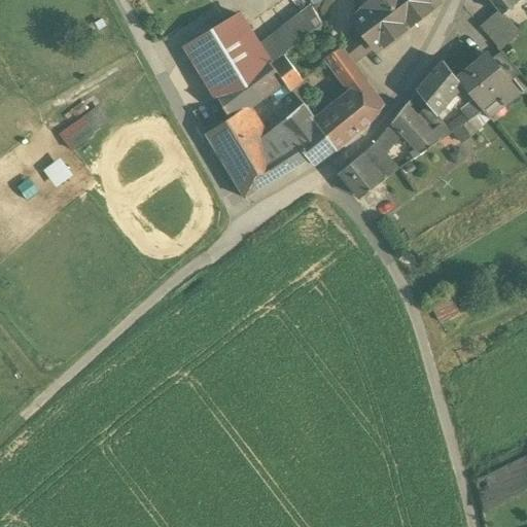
[(373,0),(362,8),(364,10),(352,21),(362,34),(374,48),(377,51),(384,45),(385,46),(406,31),(405,30),(411,26),(412,26),(432,10),(431,9),(438,3),(435,0),(373,0)]
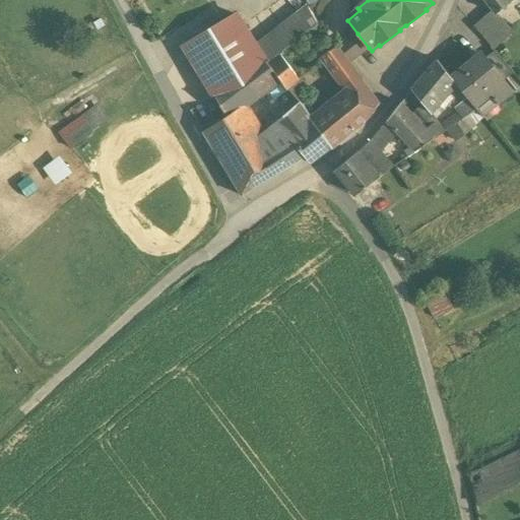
[(483,0),(493,11),(496,15),(514,0),(483,0)]
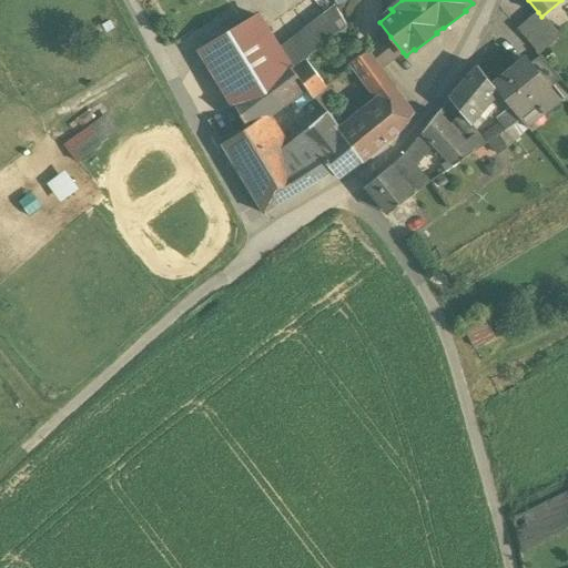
[(279,51),(292,71),(305,61),(348,28),(336,7),(279,51)]
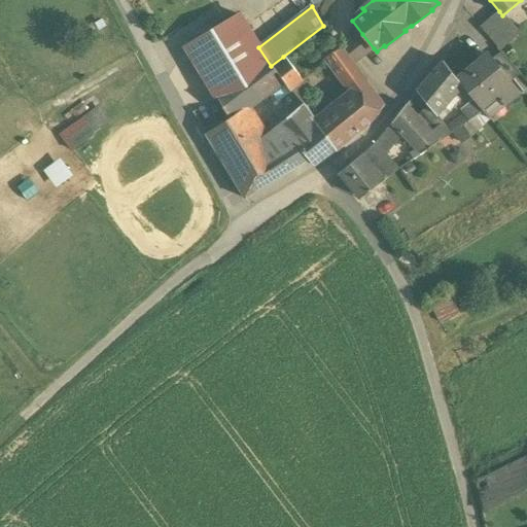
[(499,11),(480,29),(497,48),(518,32),(502,15),(499,11)]
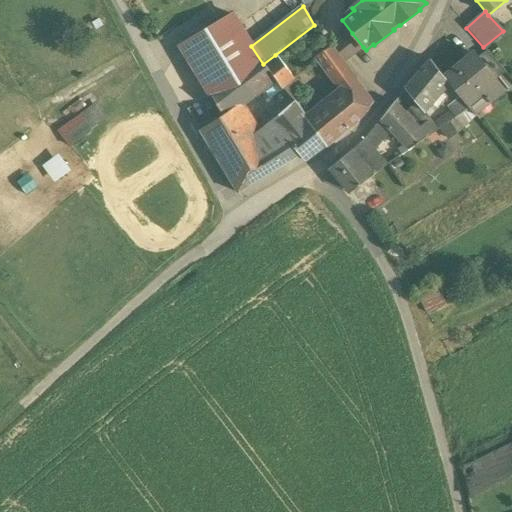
[(251,46),(230,15),(180,46),(204,84),(224,117),(262,180),(275,178),(287,172),(285,166),(272,149),(271,150),(267,151),(240,107),(275,81),(283,91),(284,90),(283,89),(282,89),(274,77),(263,64),(251,46)]
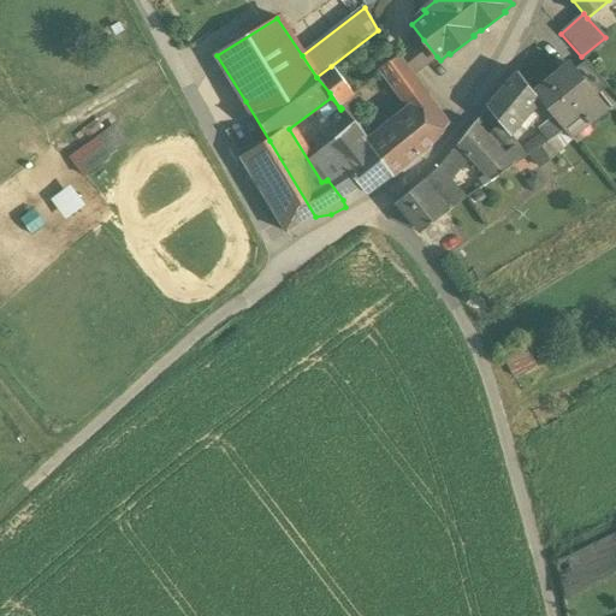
[(424,40),(413,48),(426,65),(437,57),(424,40)]
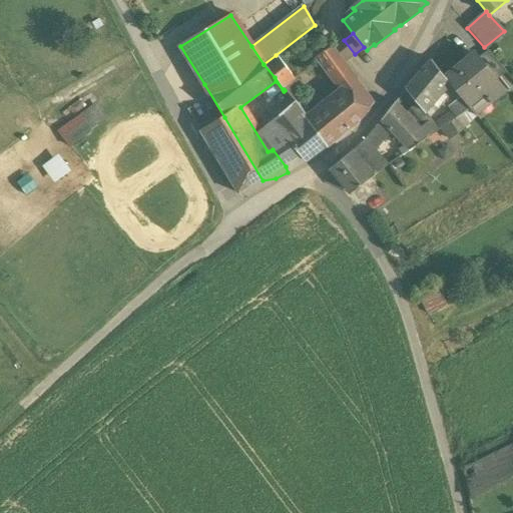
[(374,104),(333,49),(319,61),(344,93),(364,117),(374,104)]
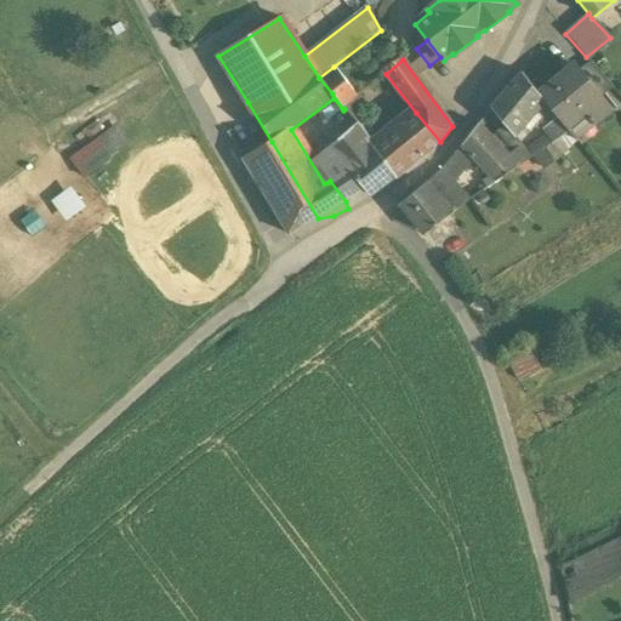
[(614,89),(591,62),(579,72),(600,98),(614,89)]
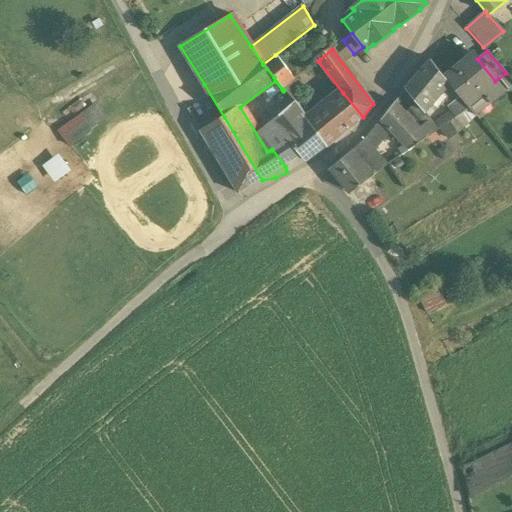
[(294,80),(275,55),(263,64),(274,77),(282,89),(283,89),(294,80)]
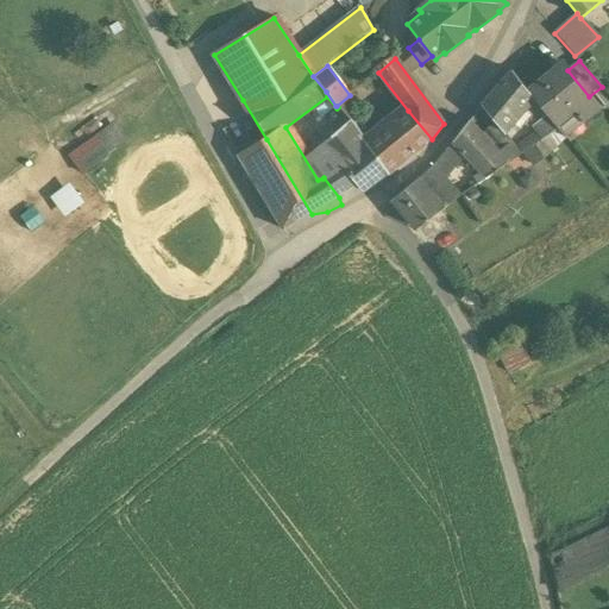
[(563,66),(528,93),(534,100),(547,117),(559,131),(577,115),(584,124),(600,111),(589,96),(567,70),(563,66)]
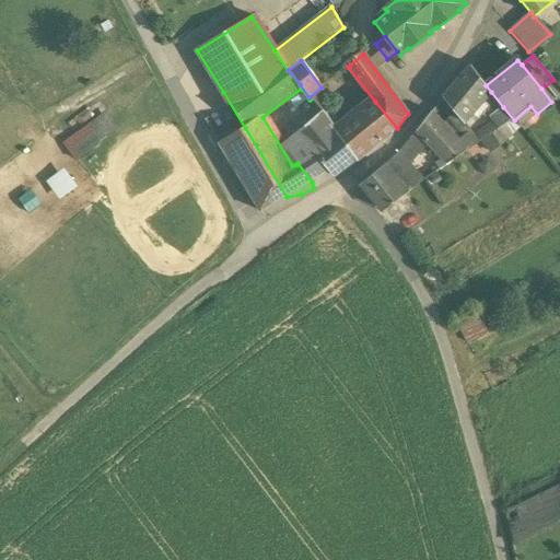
[(470,67),(443,98),(463,124),(468,117),(471,114),(477,119),(488,105),(483,101),(491,92),(486,85),(470,67)]
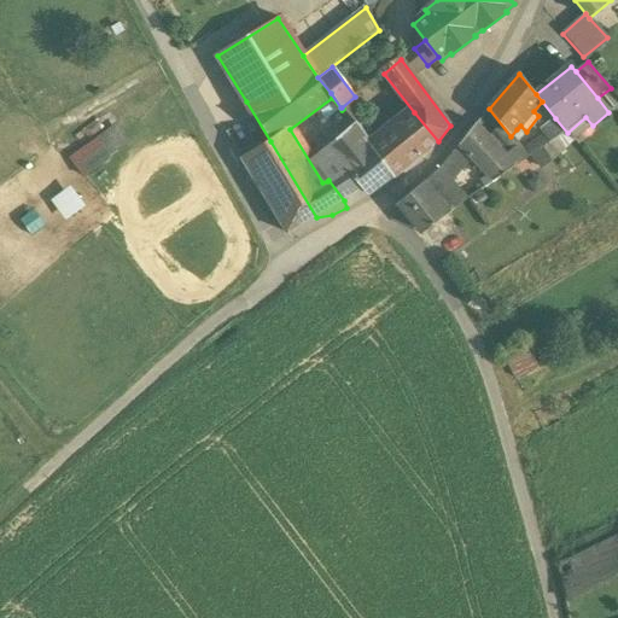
[(373,146),(374,149),(395,176),(397,176),(424,155),(438,141),(414,112),(373,146)]
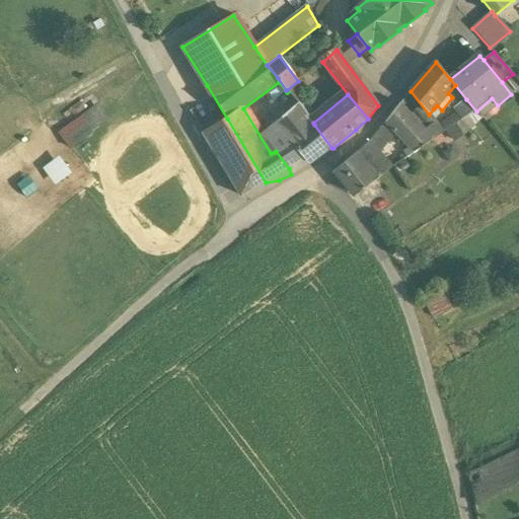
[(466,99),(455,107),(464,120),(476,112),(466,99)]
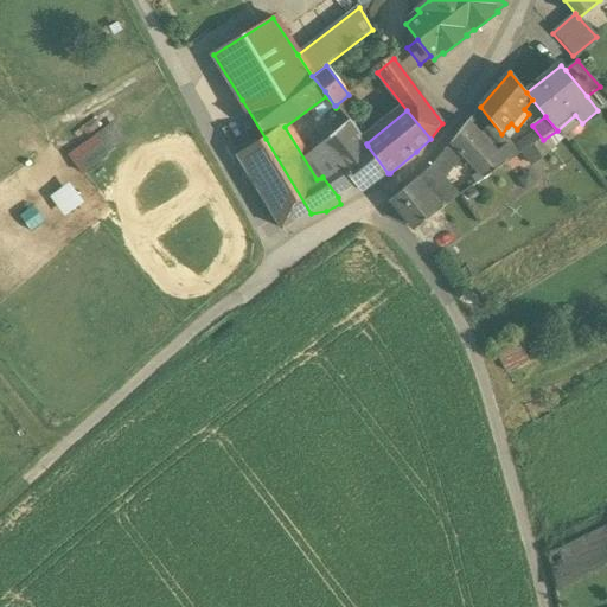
[(486,142),(467,122),(451,142),(465,157),(467,160),(486,142)]
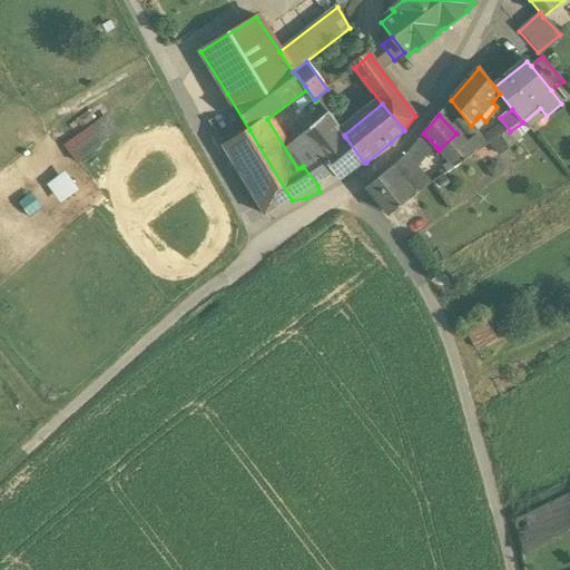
[(344,135),(330,116),(304,135),(307,139),(318,155),(303,166),(317,185),(334,173),(341,180),(364,163),(345,137),(344,135)]
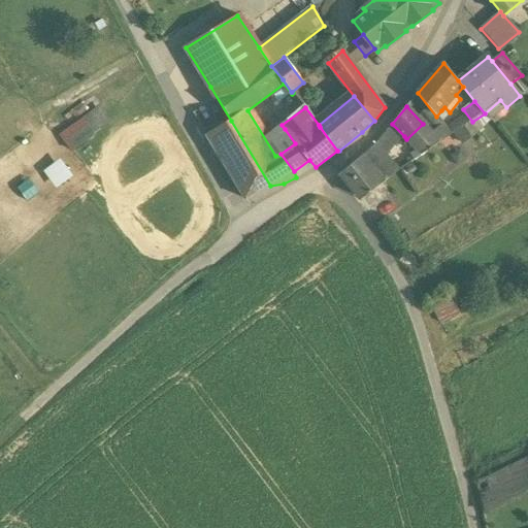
[(97,108),(61,136),(72,152),(108,124),(97,108)]
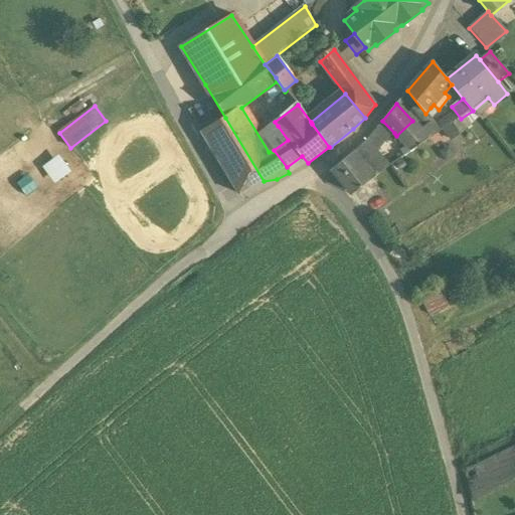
[(436,113),(431,108),(426,113),(432,117),(436,113)]
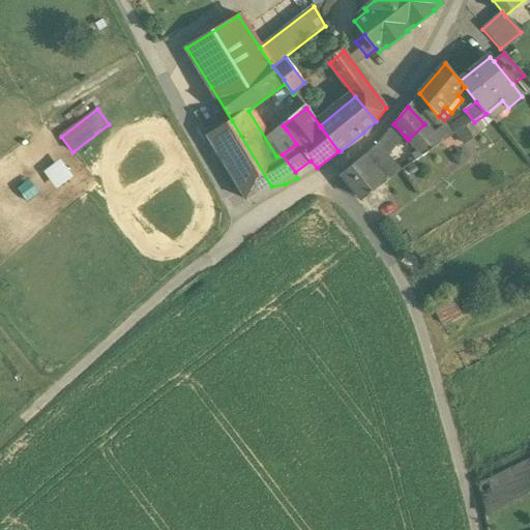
[(474,122),(473,123),(479,131),(493,121),(487,114),(474,122)]
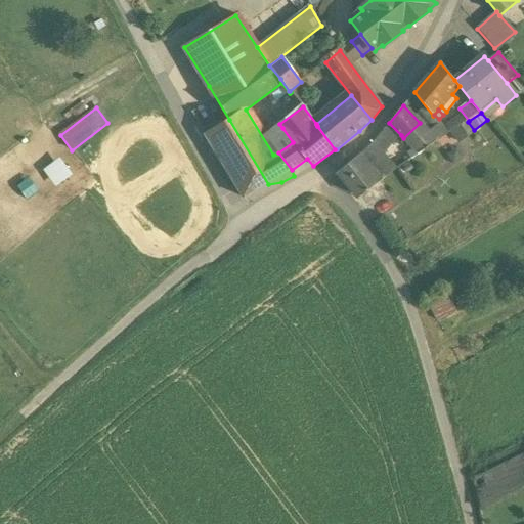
[(229,120),(205,135),(244,199),(268,184),(229,120)]
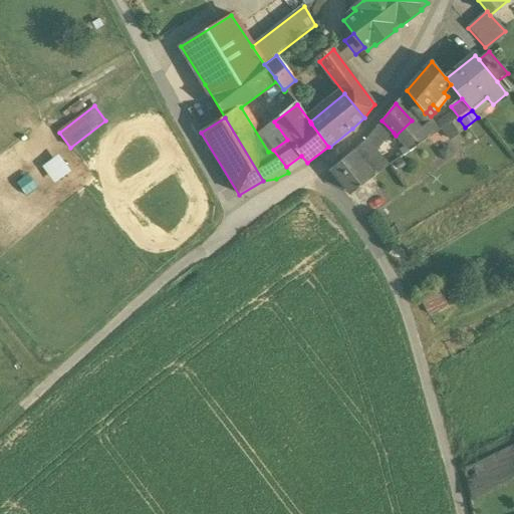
[(449,117),(435,127),(439,133),(451,124),(453,122),(449,117)]
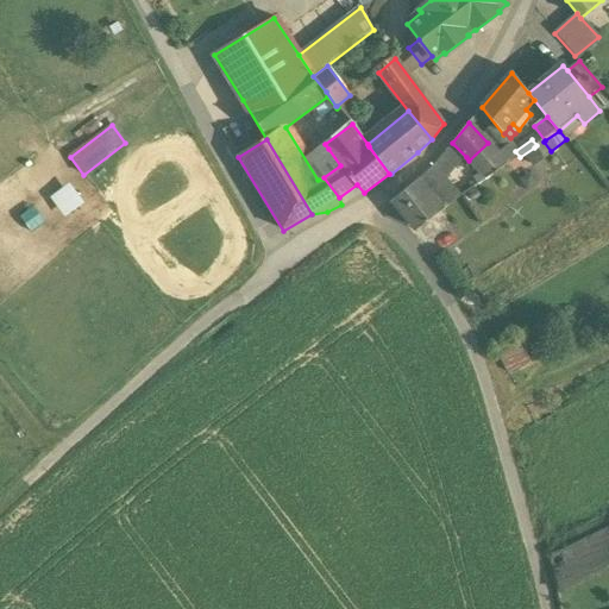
[(452,143),(432,168),(446,180),(466,157),(452,143)]
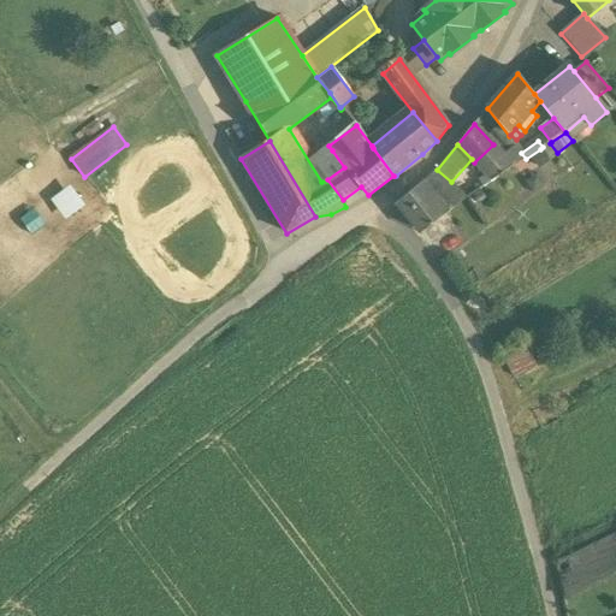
[(493,144),(474,163),(492,182),(514,167),(504,157),(498,150),(493,144)]
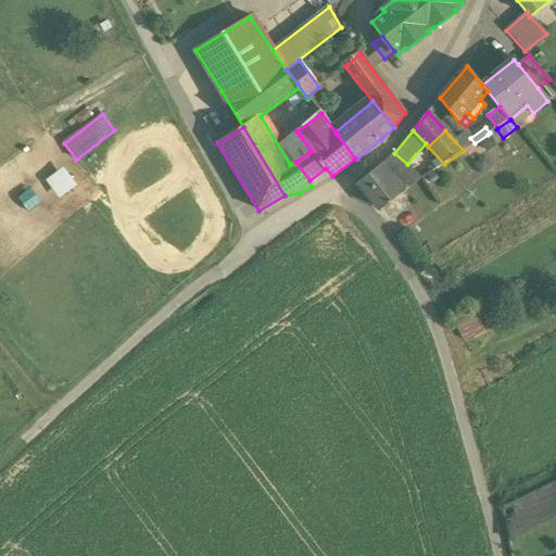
[(455,131),(450,136),(455,141),(459,137),(455,131)]
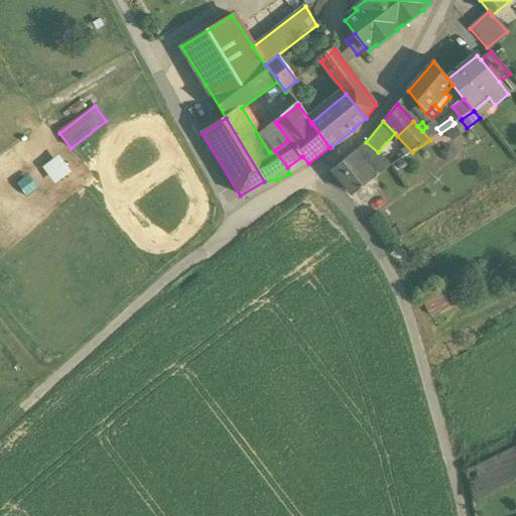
[(436,128),(432,122),(426,127),(422,131),(430,140),(440,133),(436,128)]
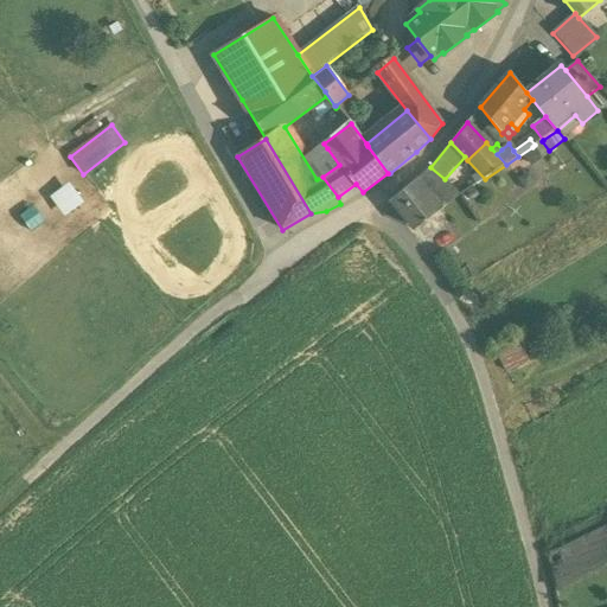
[(518,157),(506,165),(515,176),(540,159),(532,147),(518,157)]
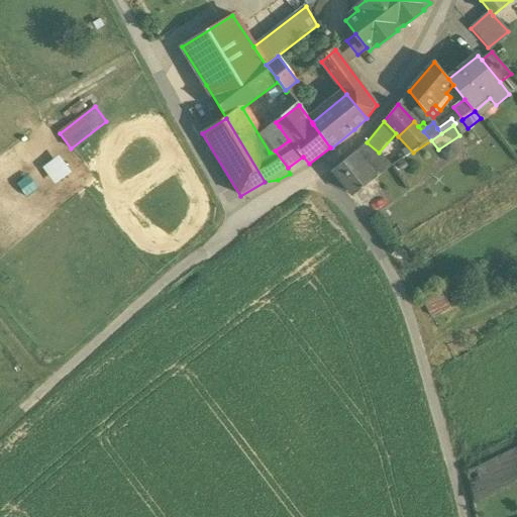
[(279,126),(265,138),(274,151),(275,150),(289,140),(279,126)]
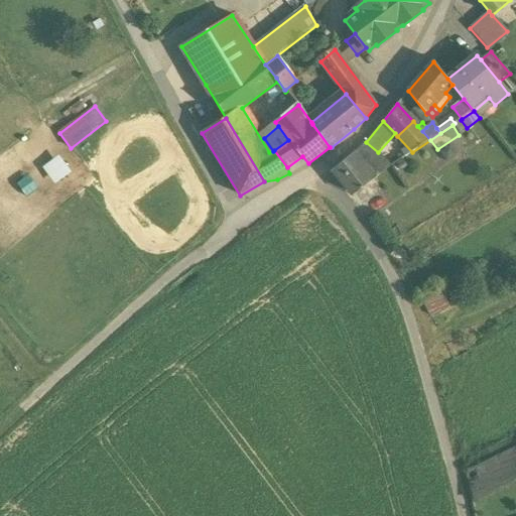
[(363,156),(359,160),(355,155),(360,150),(359,149),(332,171),(353,196),(375,179),(368,171),(372,167),(363,156)]
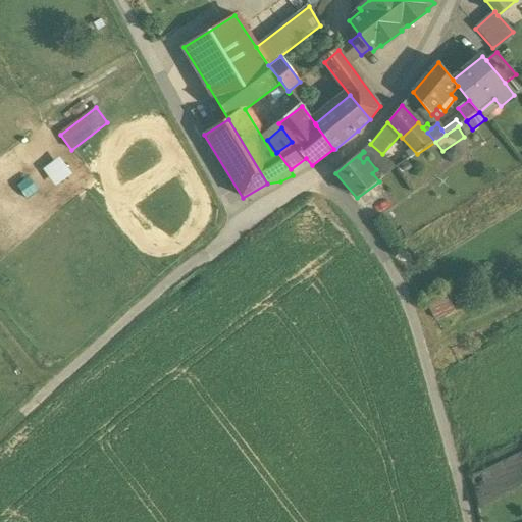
[(445,291),(424,302),(429,311),(449,301),(445,291)]
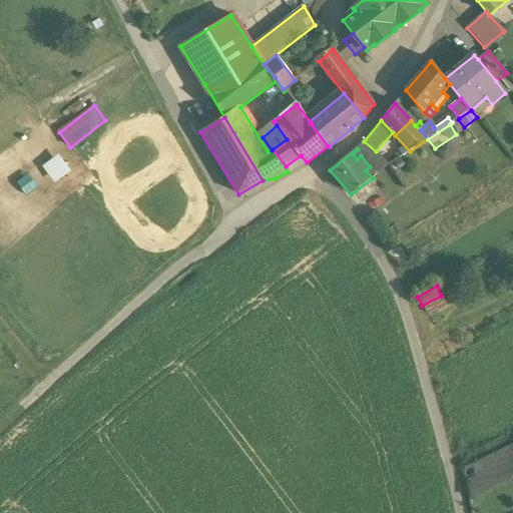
[(512,443),(460,470),(467,505),(512,481),(512,443)]
